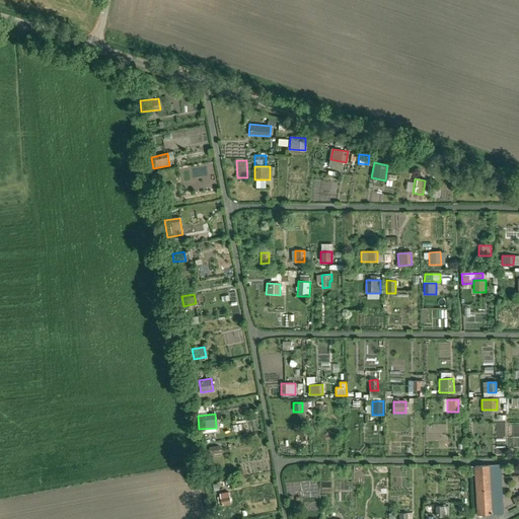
[(490,465),(493,513),(504,513),(501,464),(490,465)]
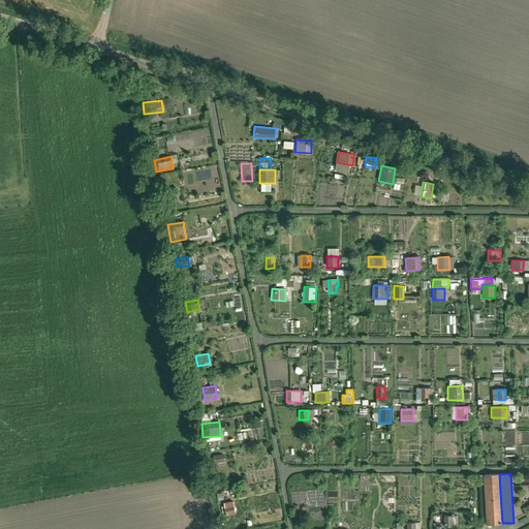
[(499,474),(483,475),(485,524),(502,523),(499,474)]
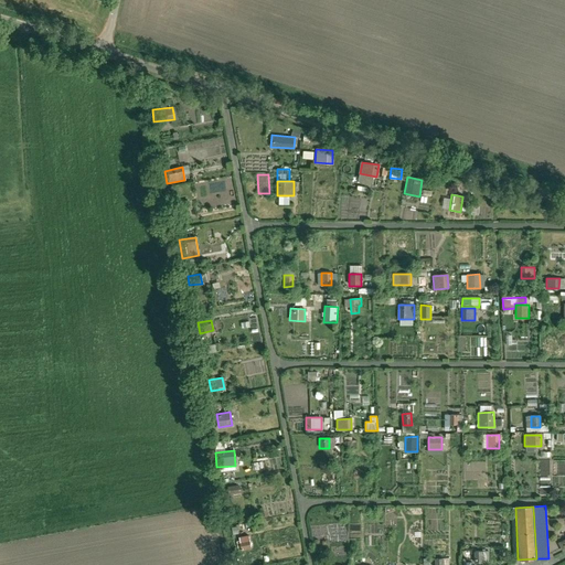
[(249,540),(240,542),(242,551),(251,548),(249,540)]
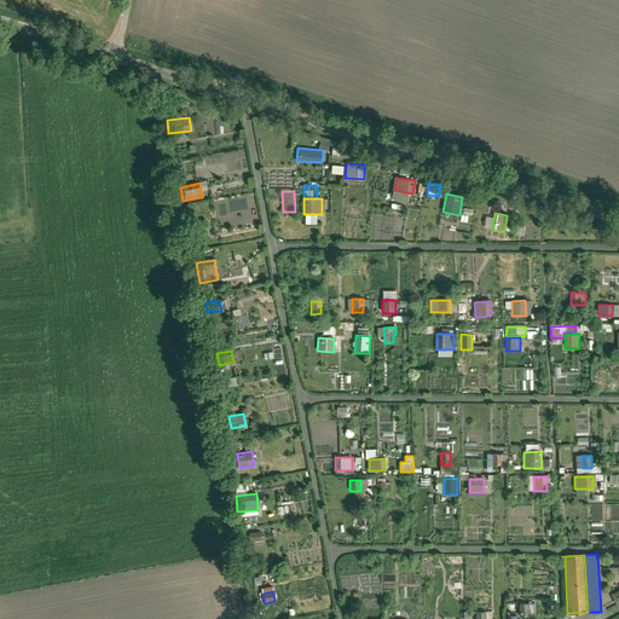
[(528,605),(519,605),(519,617),(530,617),(528,605)]
